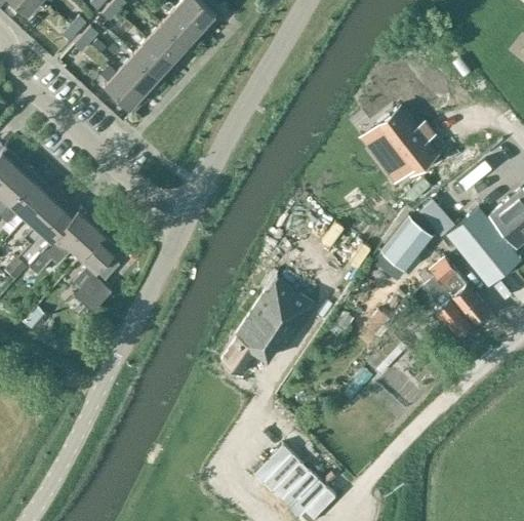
[(8,0),(26,15),(39,0),(8,0)]
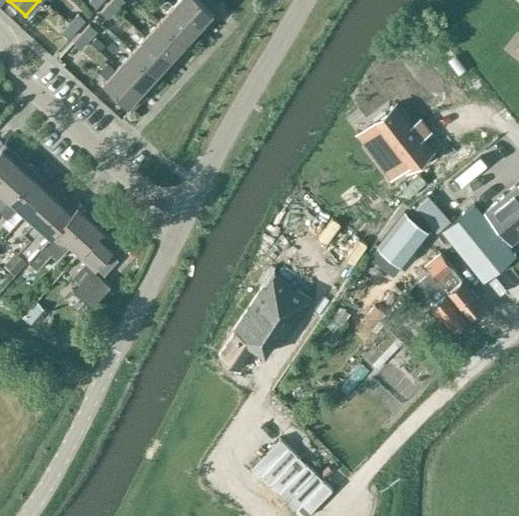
[(96,11),(106,1),(104,0),(92,0),(89,4),(96,11)]
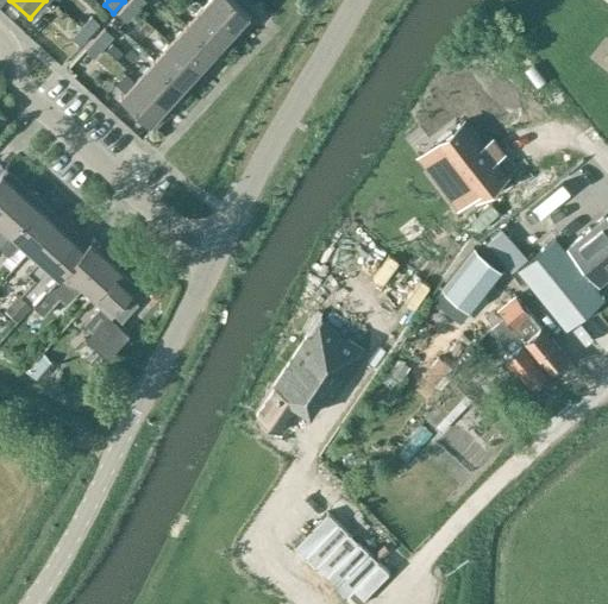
[(135,0),(130,6),(137,14),(148,2),(144,0),(135,0)]
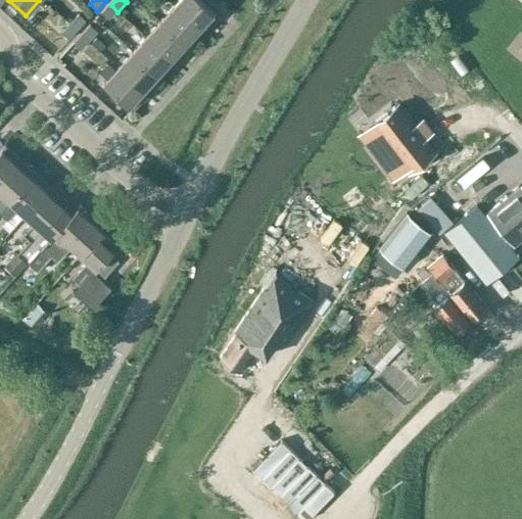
[(202,34),(217,18),(196,0),(181,0),(174,8),(202,34)]
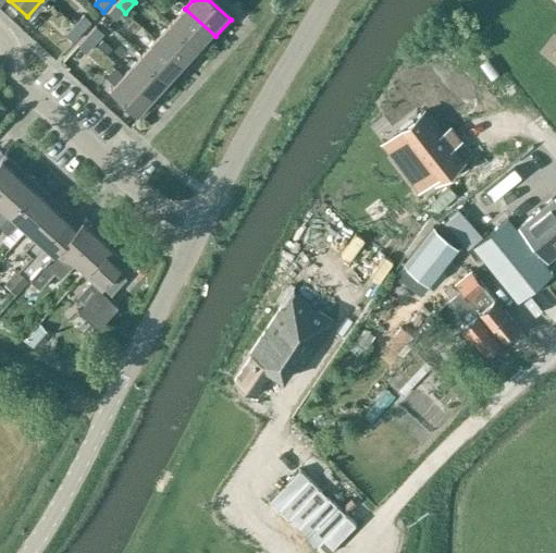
[(116,23),(125,13),(119,5),(109,16),(116,23)]
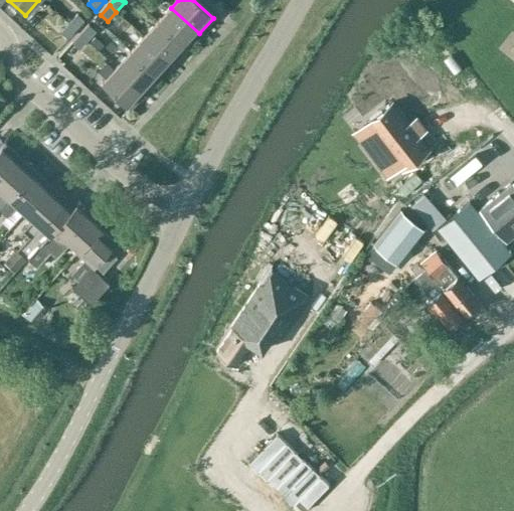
[(185,48),(199,33),(171,8),(158,23),(185,48)]
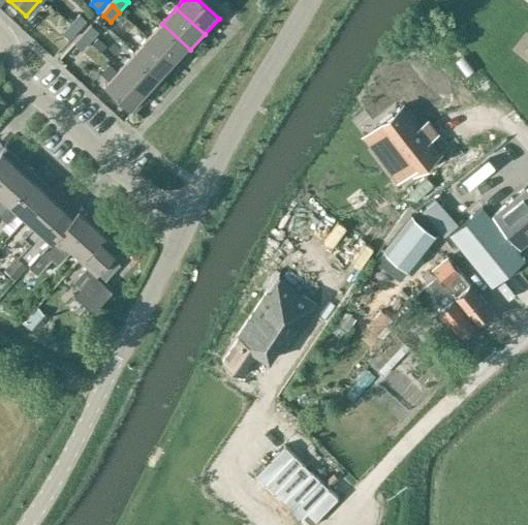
[(79,34),(87,25),(80,18),(70,27),(79,34)]
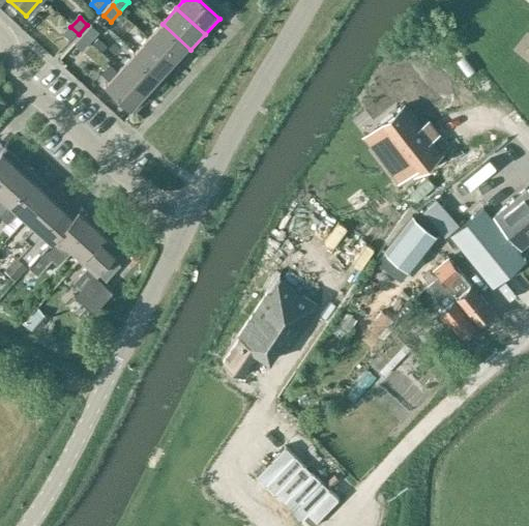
[(177,66),(190,50),(163,24),(148,39),(177,66)]
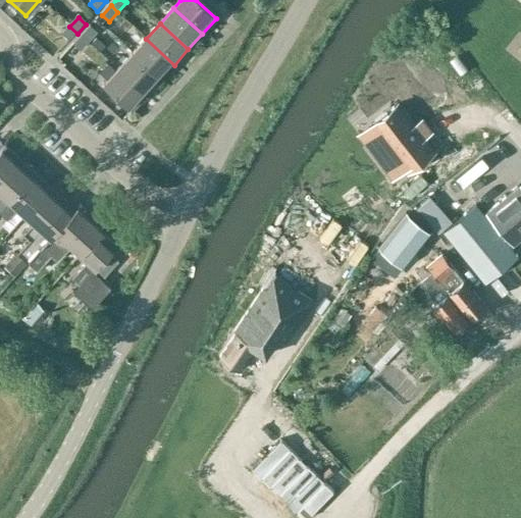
[(68,43),(77,34),(69,27),(61,36),(68,43)]
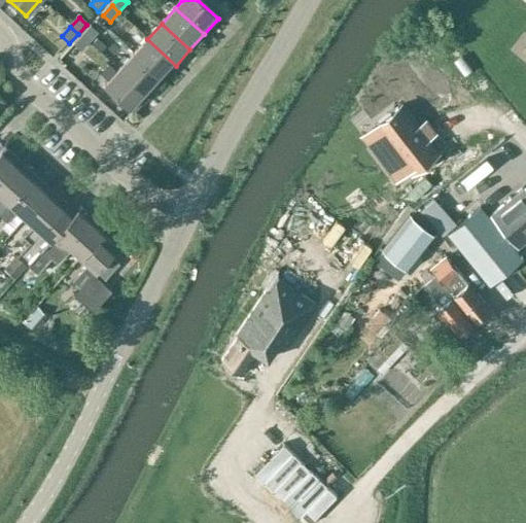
[(90,45),(98,35),(91,29),(82,38),(90,45)]
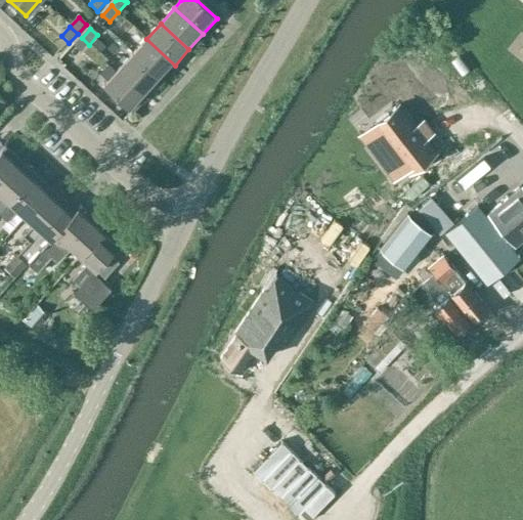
[(81,54),(89,45),(82,38),(73,47),(81,54)]
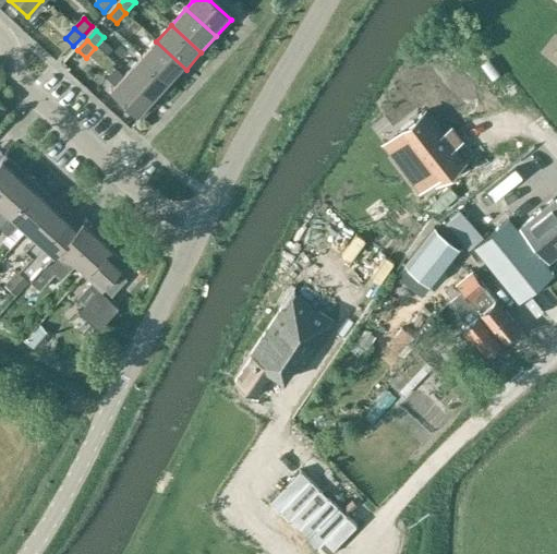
[(171,86),(186,70),(156,41),(141,58),(171,86)]
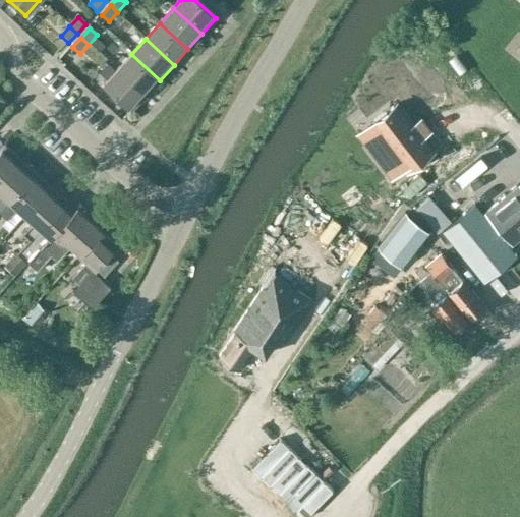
[(146,96),(160,80),(131,54),(117,70),(146,96)]
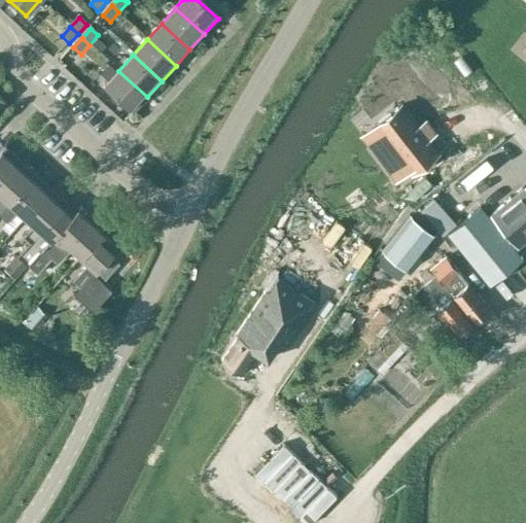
[(133,112),(147,97),(118,71),(104,86),(133,112)]
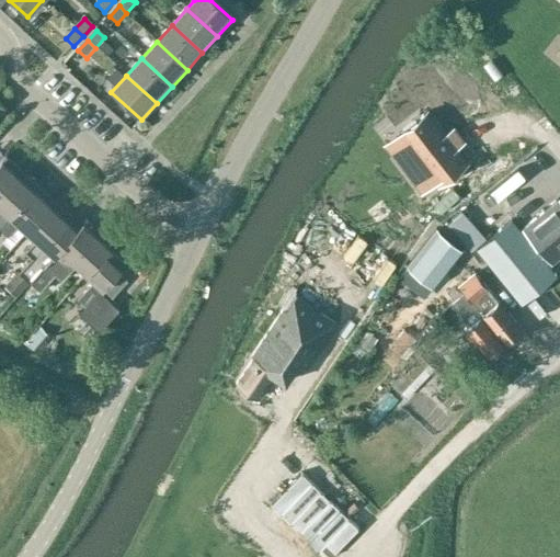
[(412,151),(398,162),(423,194),(436,183),(440,186),(467,165),(455,149),(464,144),(454,132),(446,138),(427,114),(400,136),(412,151)]
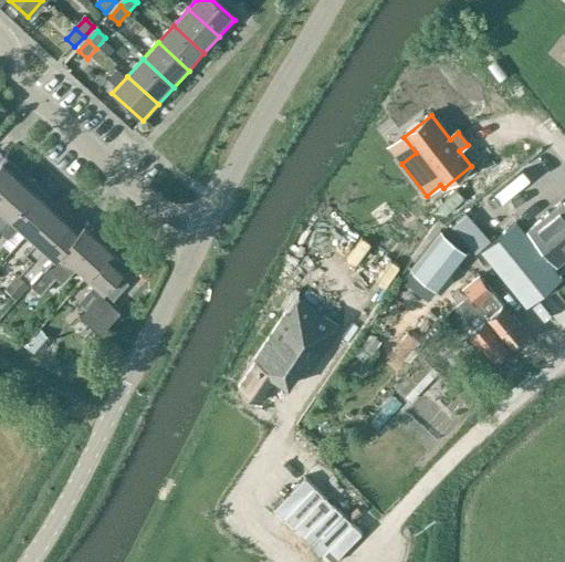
[(0,198),(22,175),(4,159),(0,164),(0,198)]
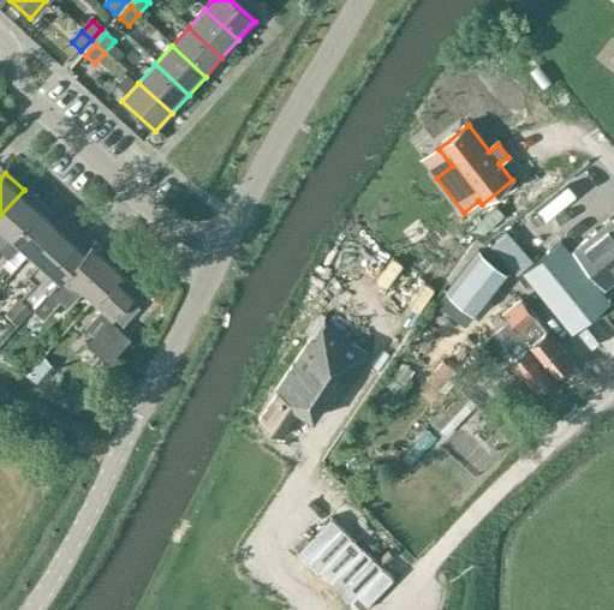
[(0,252),(42,207),(24,190),(0,215),(0,229),(5,233),(0,238),(0,252)]
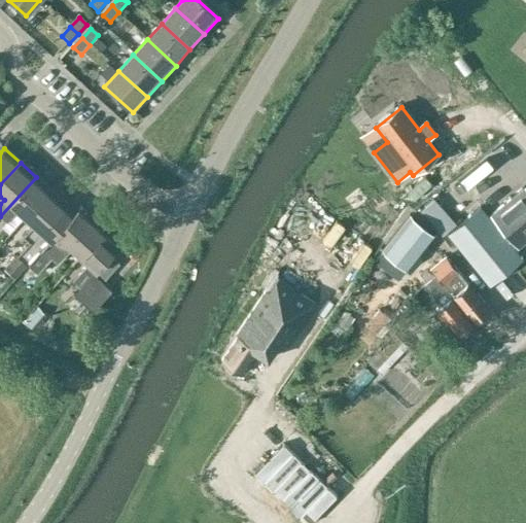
[(26,220),(51,192),(36,177),(0,216),(8,225),(19,214),(26,220)]
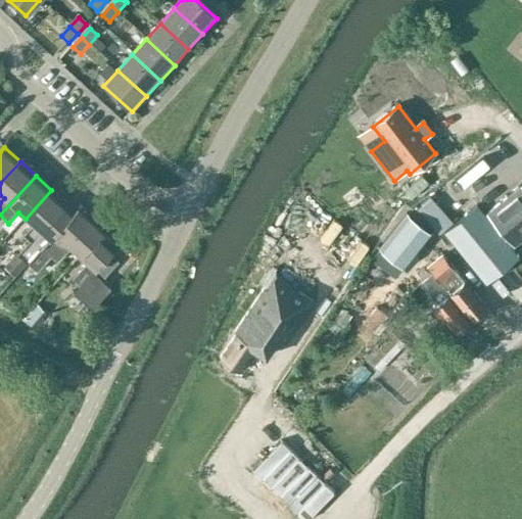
[(521,189),(490,215),(491,217),(488,220),(477,206),(466,216),(468,218),(446,237),(486,287),(509,268),(510,269),(520,261),(510,247),(514,244),(516,246),(521,241),(521,189)]
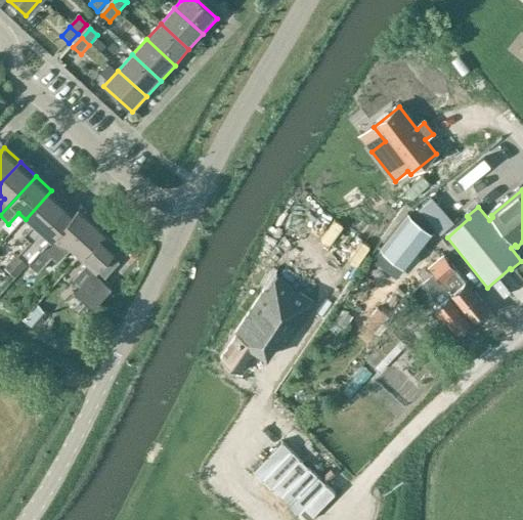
[(18,255),(6,267),(16,276),(28,264),(76,212),(68,205),(51,190),(26,219),(34,226),(26,236),(32,243),(19,256),(18,255)]
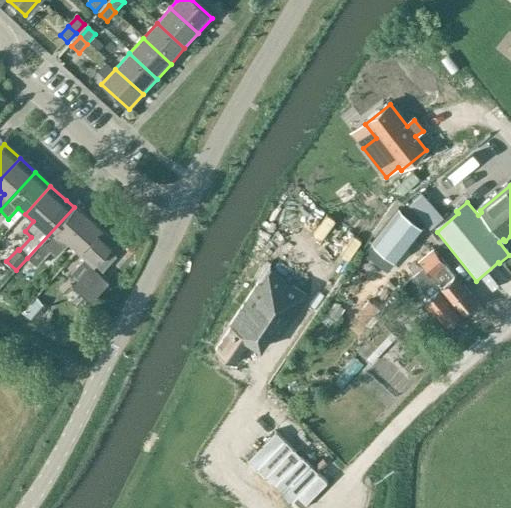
[(424,195),(411,206),(431,231),(445,219),(424,195)]
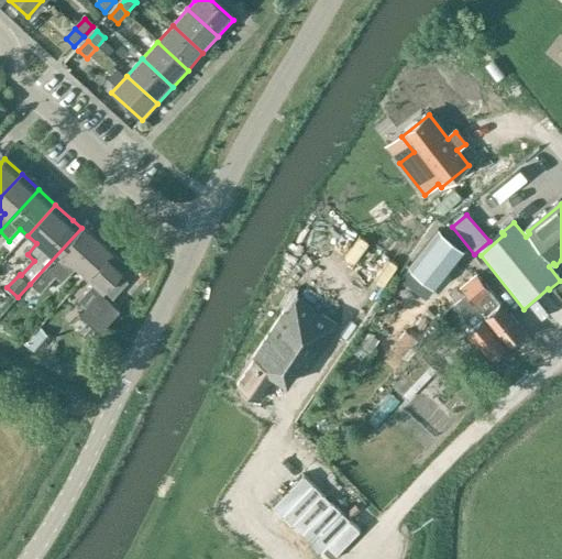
[(113,245),(96,230),(87,222),(81,228),(30,284),(41,295),(56,278),(63,285),(78,270),(86,276),(113,245)]
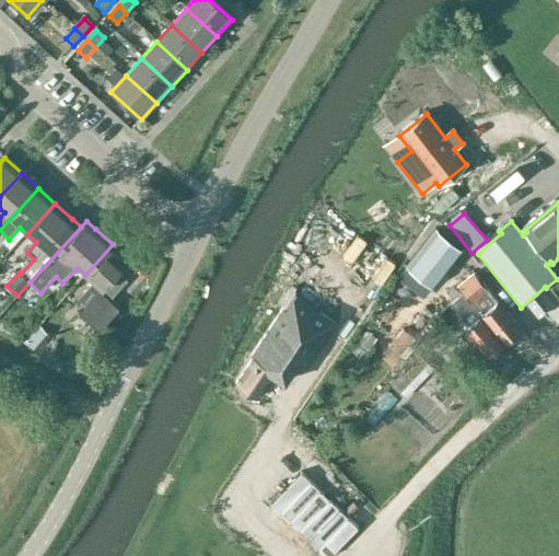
[(438,231),(408,269),(432,288),(462,251),(438,231)]
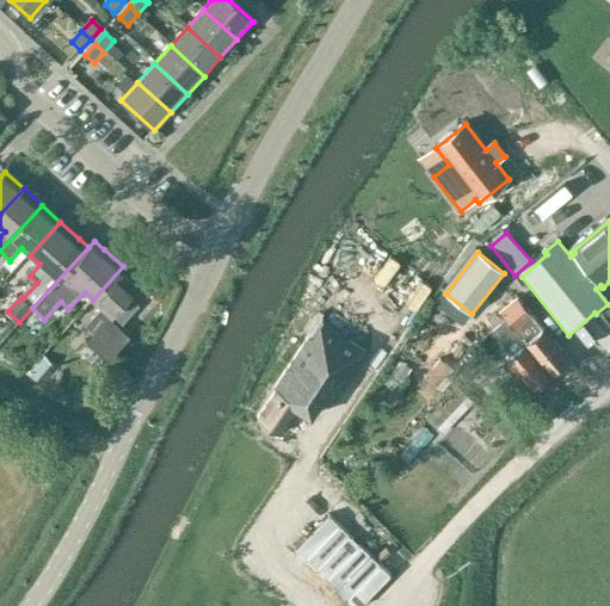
[(111,316),(142,283),(123,266),(93,300),(104,309),(111,316)]
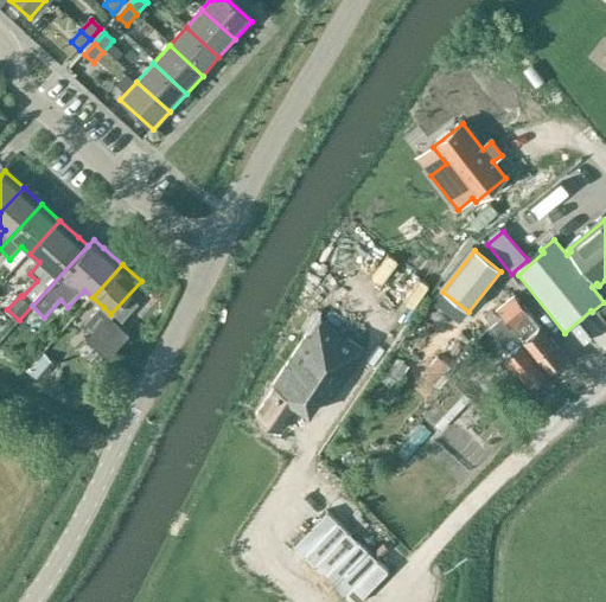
[(565,360),(540,330),(514,298),(497,312),(504,320),(502,321),(511,332),(547,375),(565,360)]
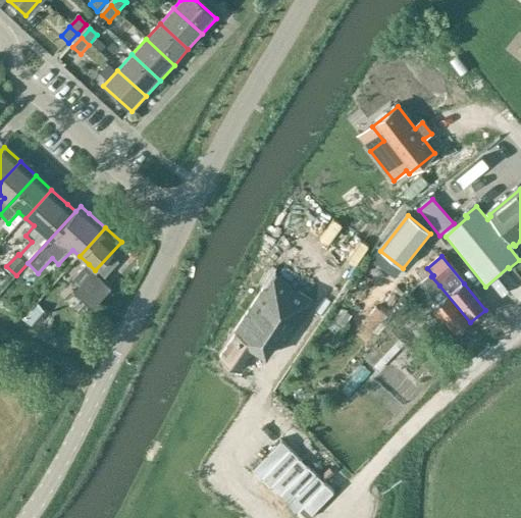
[(92,273),(95,270),(89,264),(73,280),(80,287),(72,295),(83,304),(102,281),(92,273)]
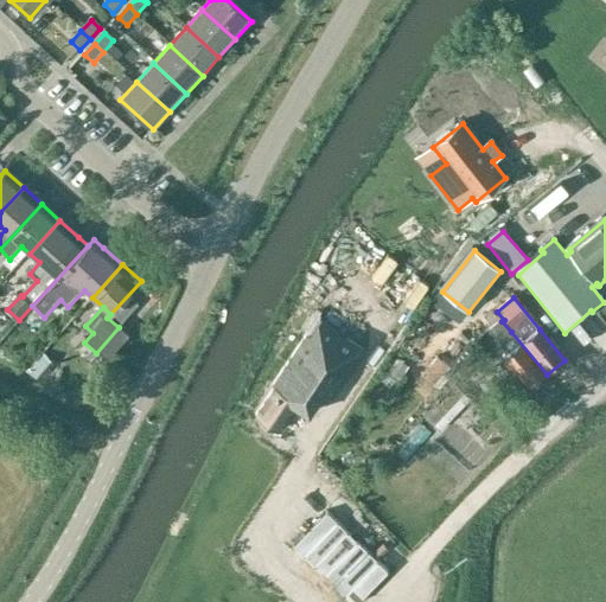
[(324,316),(256,415),(286,434),(306,404),(319,411),(336,386),(346,394),(375,352),(324,316)]
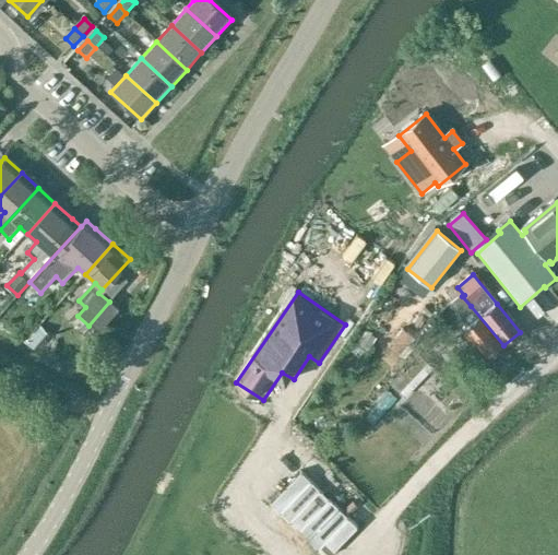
[(503,345),(471,306),(462,296),(451,305),(469,327),(463,331),(487,358),(503,345)]
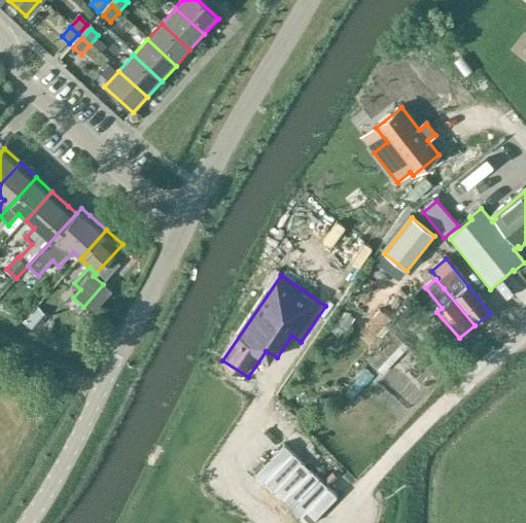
[(380,312),(367,327),(377,335),(388,319),(380,312)]
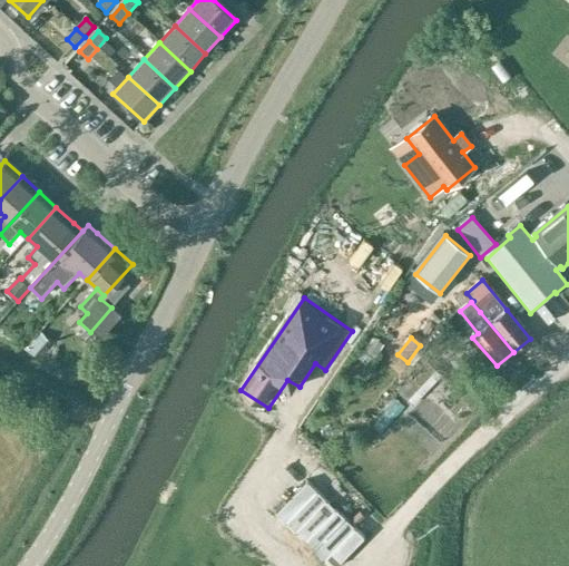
[(429,366),(401,394),(413,407),(441,378),(429,366)]
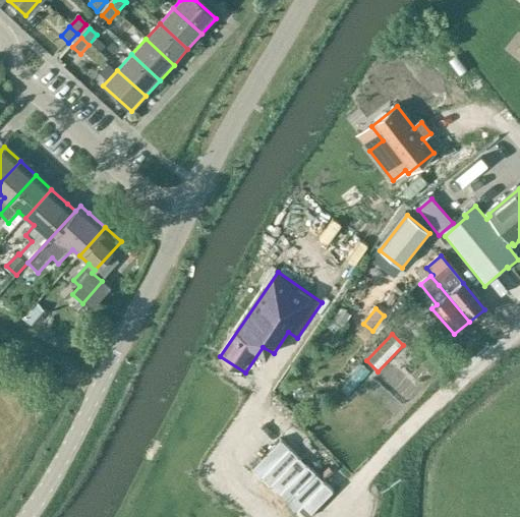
[(281,442),(252,471),(299,516),(309,516),(334,493),(281,442)]
